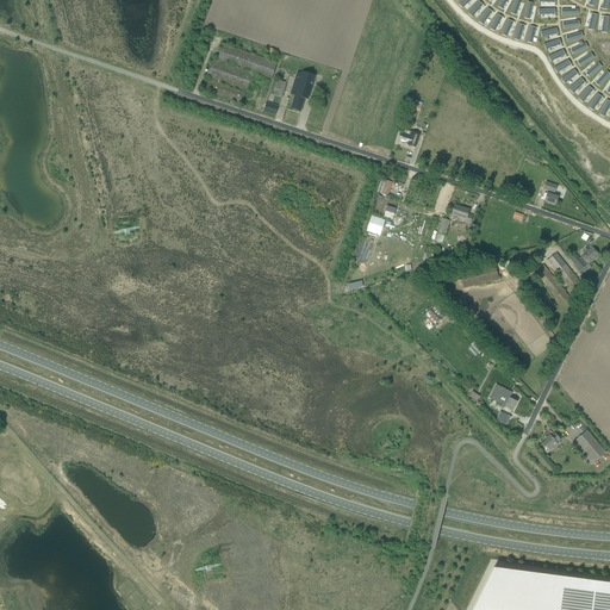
[(461,0),(455,5),(465,14),(479,0),(461,0)]
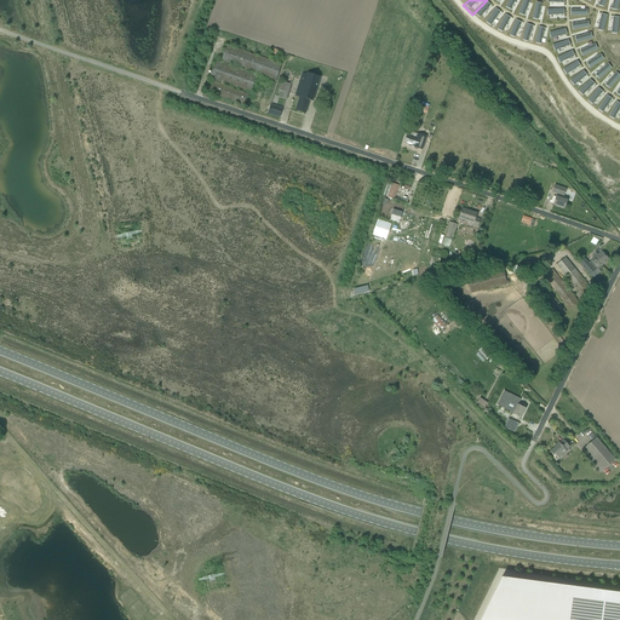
[(488,0),(487,0),(472,15),(483,23),(497,6),(488,0)]
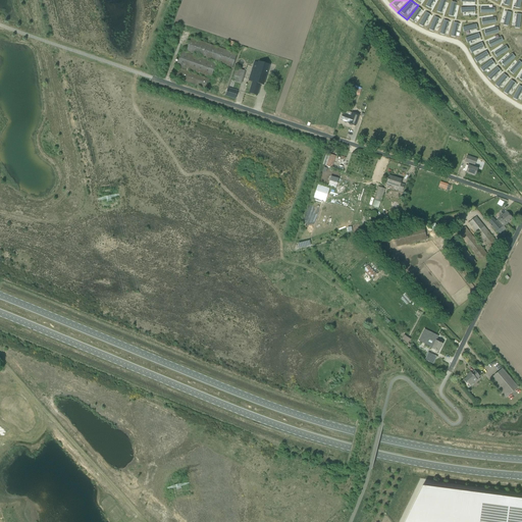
[(426,0),(423,6),(434,13),(439,0),(426,0)]
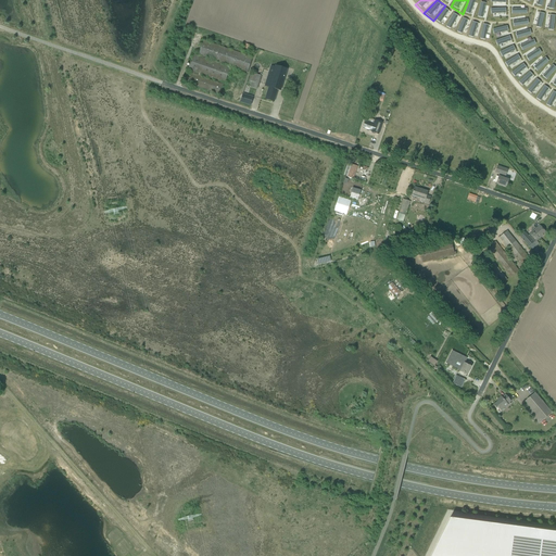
[(477,0),(468,0),(463,14),(474,19),(476,19),(479,1),(477,0)]
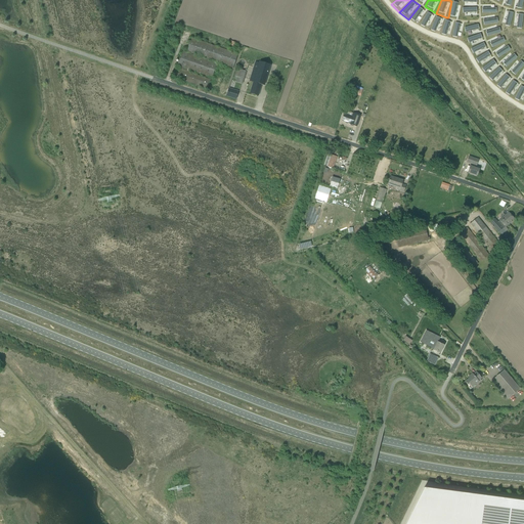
[(480,0),(481,1),(480,7),(481,13),(481,15),(498,14),(498,10),(498,5),(489,1),(488,0),(480,0)]
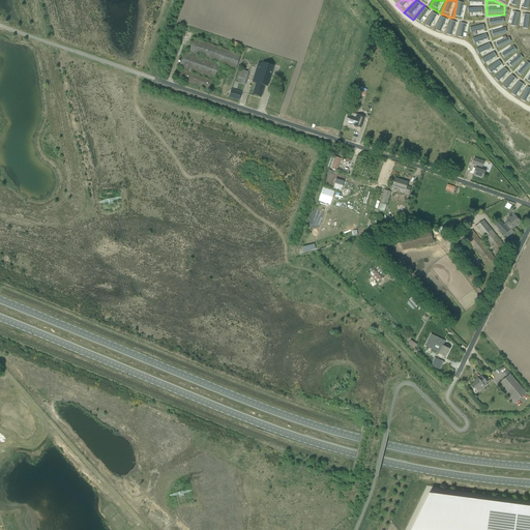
[(507,0),(506,4),(508,5),(511,7),(514,8),(518,9),(520,0),(507,0)]
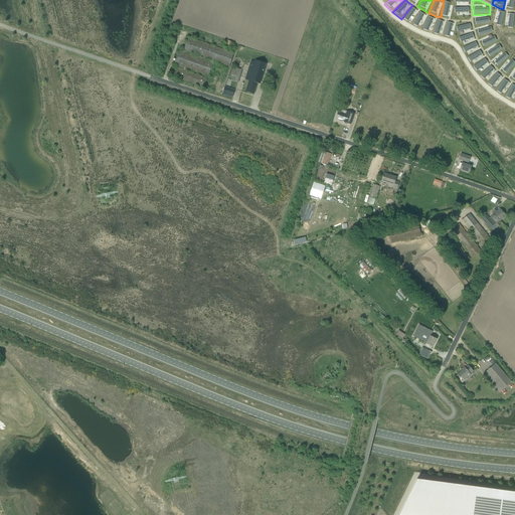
[(514,0),(505,0),(503,9),(504,9),(507,10),(510,10),(514,11),(514,0)]
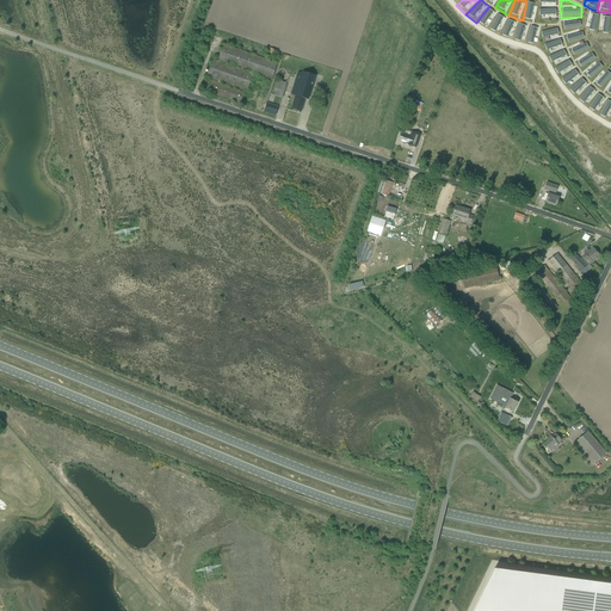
[(526,1),(523,20),(531,23),(537,24),(538,8),(538,2),(526,1)]
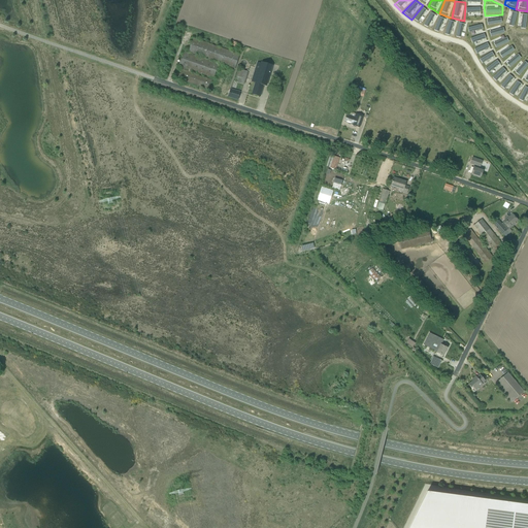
[(423,5),(411,20),(422,26),(431,10),(423,5)]
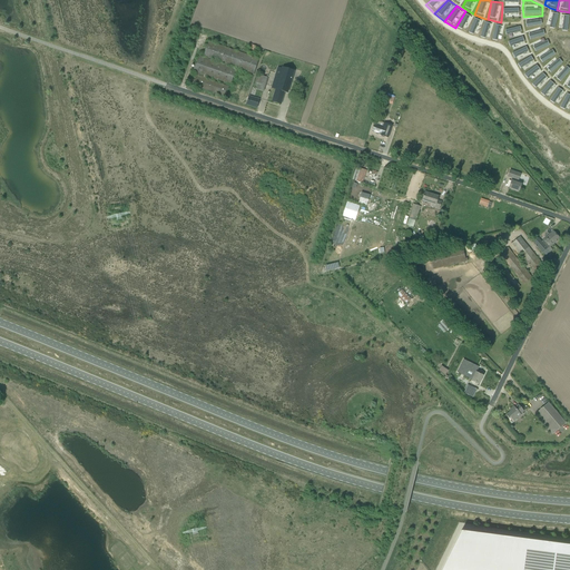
[(502,8),(501,22),(505,22),(521,23),(521,8),(502,8)]
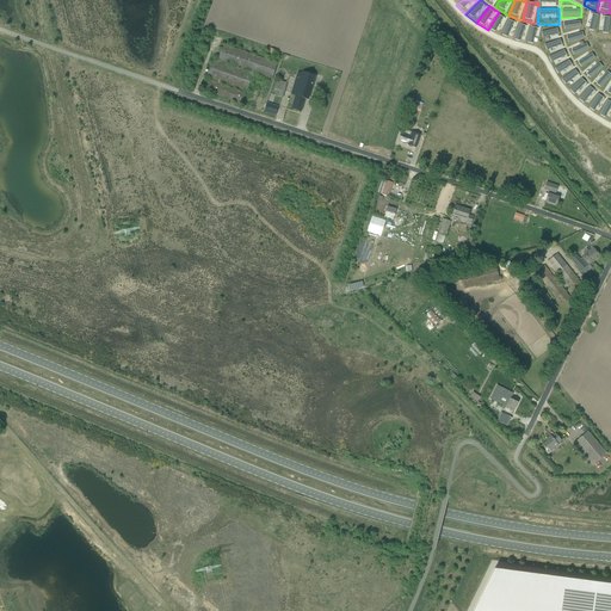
[(588,10),(584,30),(596,34),(600,13),(594,12),(588,10)]
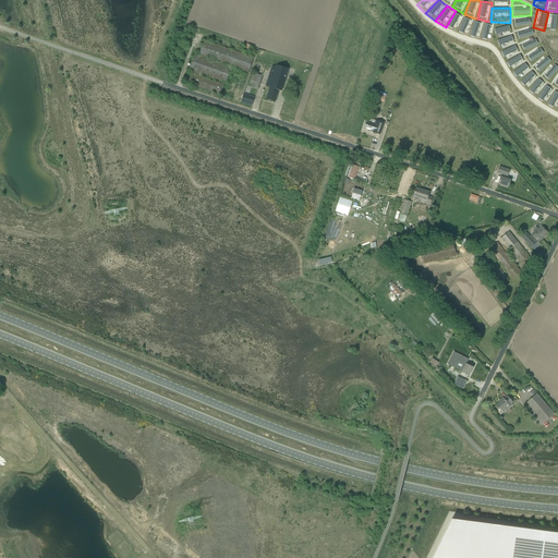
[(456,11),(446,27),(457,33),(457,34),(464,15),(456,11)]
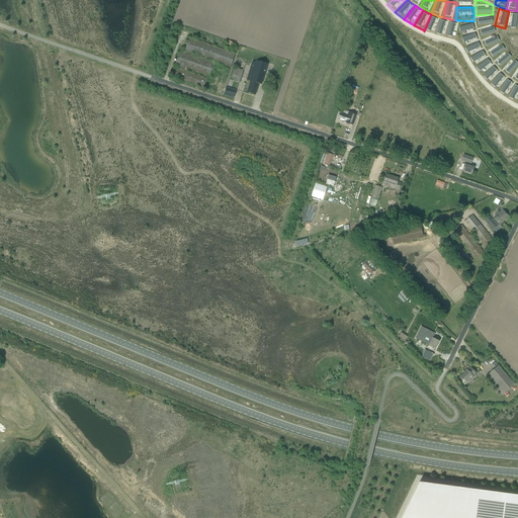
[(509,11),(505,28),(517,30),(517,17),(517,12),(513,12),(509,11)]
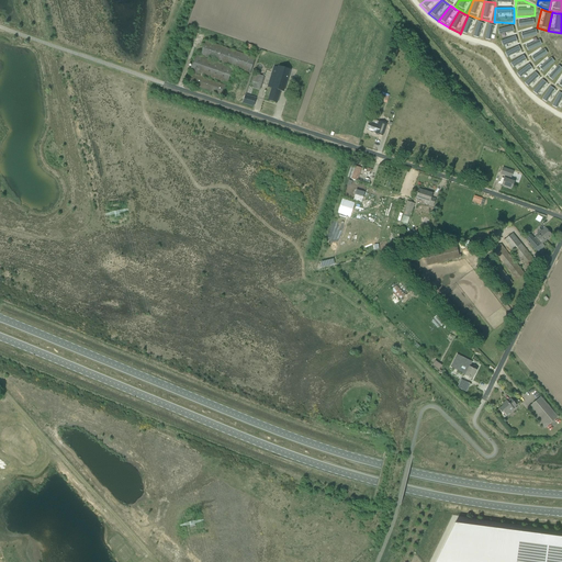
[(468,15),(460,34),(471,37),(478,20),(468,17),(468,15)]
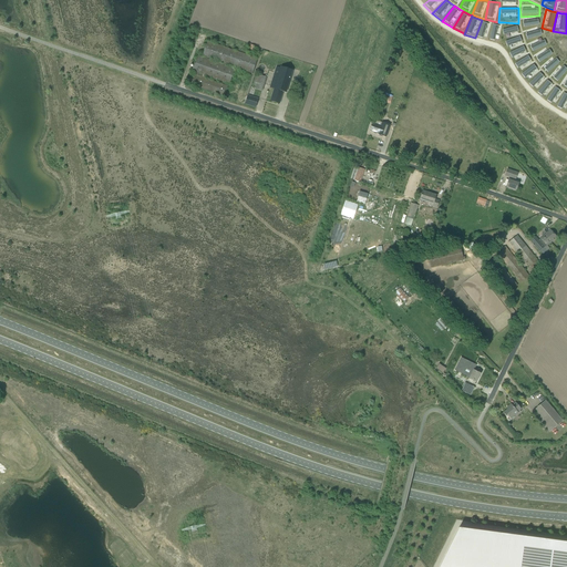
[(539,16),(521,17),(521,22),(522,29),(523,30),(542,26),(540,21),(539,17),(539,16)]
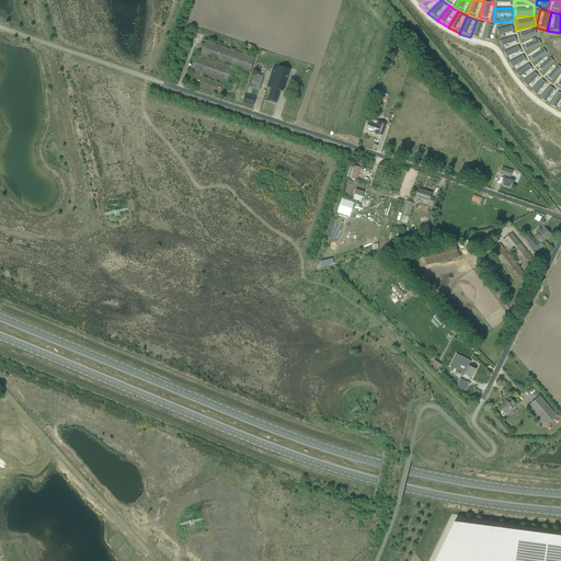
[(477,20),(470,37),(482,41),(487,22),(477,20)]
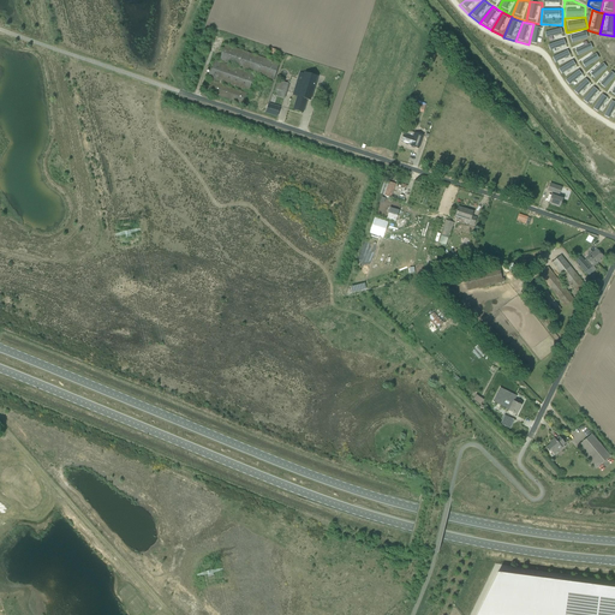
[(533,24),(529,45),(536,46),(541,49),(542,45),(545,27),(533,24)]
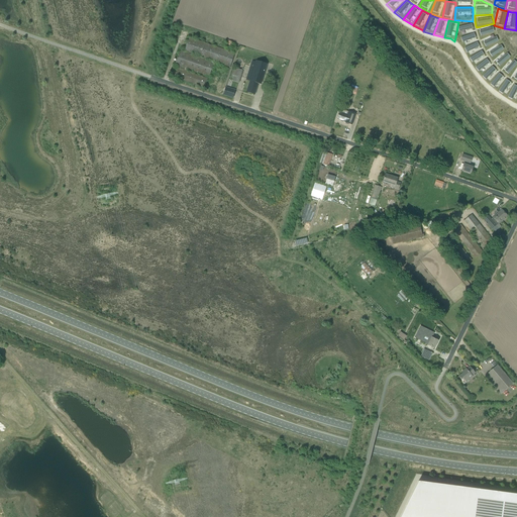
[(458,22),(455,37),(476,32),(474,22),(466,22),(458,22)]
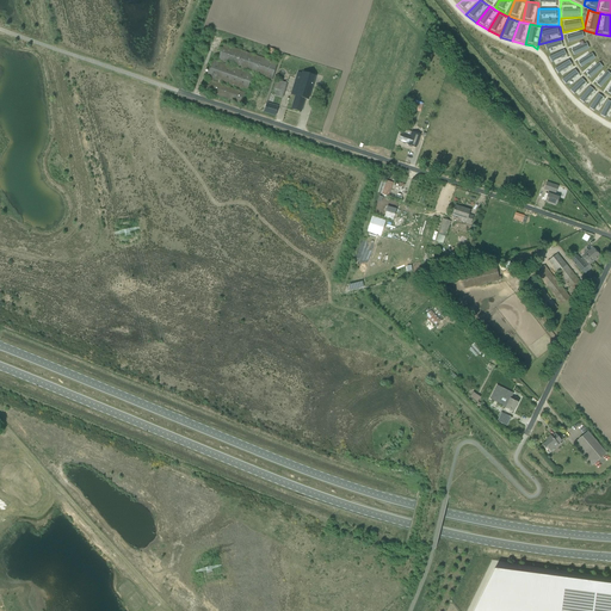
[(584,28),(563,32),(565,38),(567,45),(586,38),(585,34),(584,30),(584,29),(584,28)]
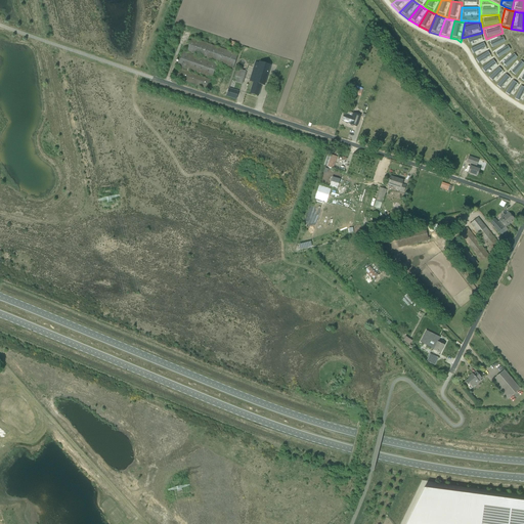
[(462,38),(461,42),(464,43),(465,44),(468,47),(469,48),(485,42),(483,34),(482,33),(462,38)]
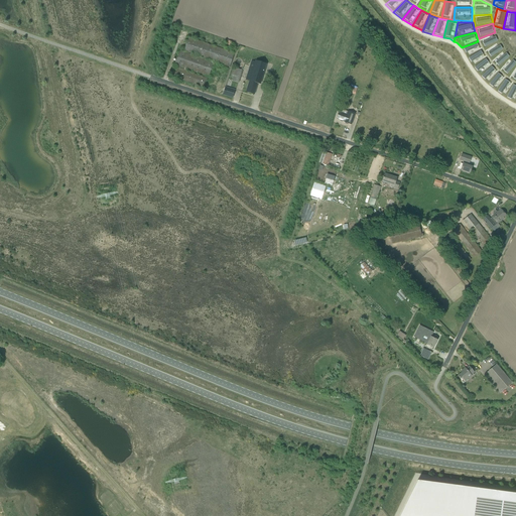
[(495,32),(479,38),(482,44),(484,49),(499,41),(498,37),(496,33),(495,32)]
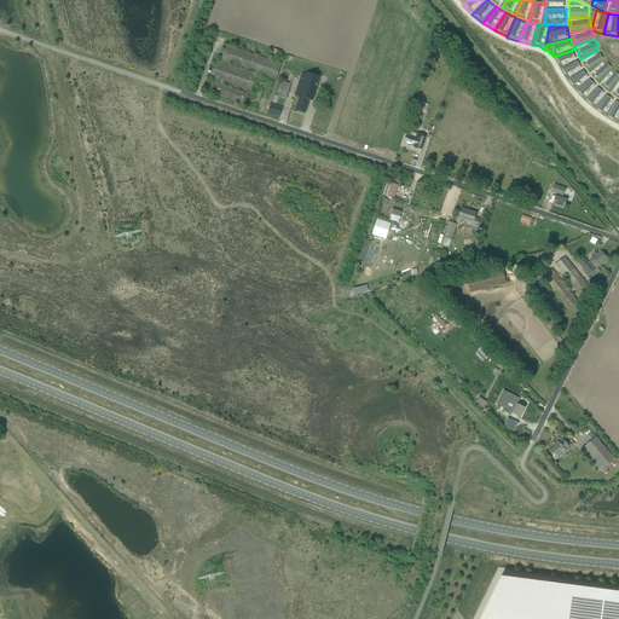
[(215,61),(215,62),(209,77),(220,81),(220,84),(213,81),(209,92),(246,105),(249,94),(223,85),(224,82),(250,92),(256,75),(227,64),(229,64),(276,80),(282,64),(226,45),(221,62),(226,63),(226,64),(215,61)]
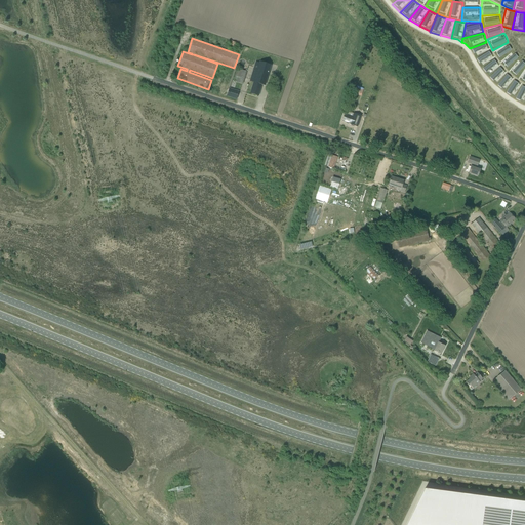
[(486,42),(470,48),(471,50),(474,57),(475,59),(490,50),(486,42)]
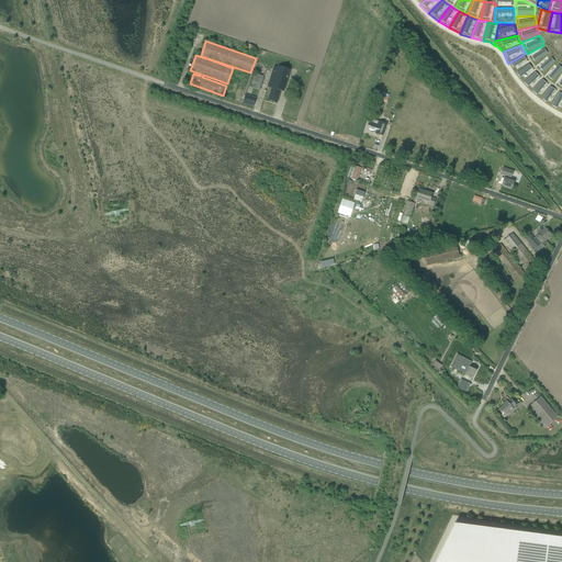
[(543,45),(527,54),(527,55),(531,60),(535,65),(550,54),(547,49),(544,45),(543,45)]
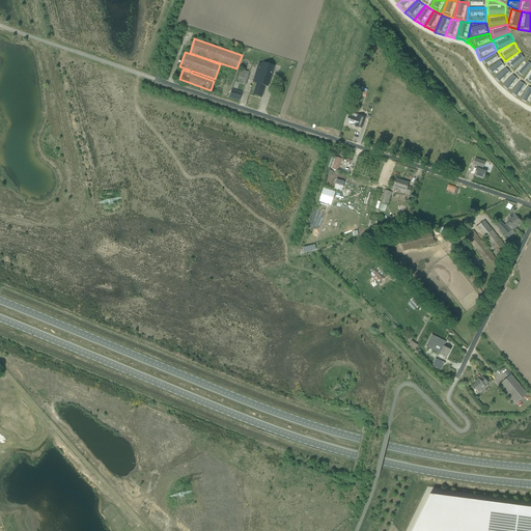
[(496,51),(480,60),(483,65),(486,70),(501,59),(497,52),(496,51)]
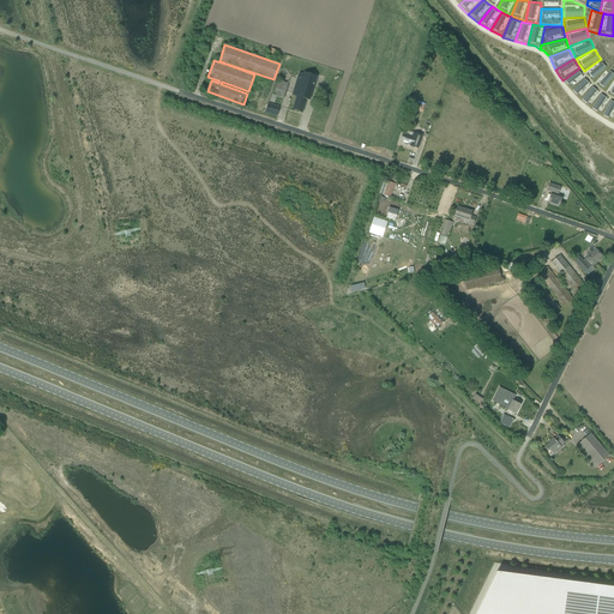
[(601,59),(584,71),(585,72),(590,78),(593,82),(608,67),(605,62),(601,59)]
